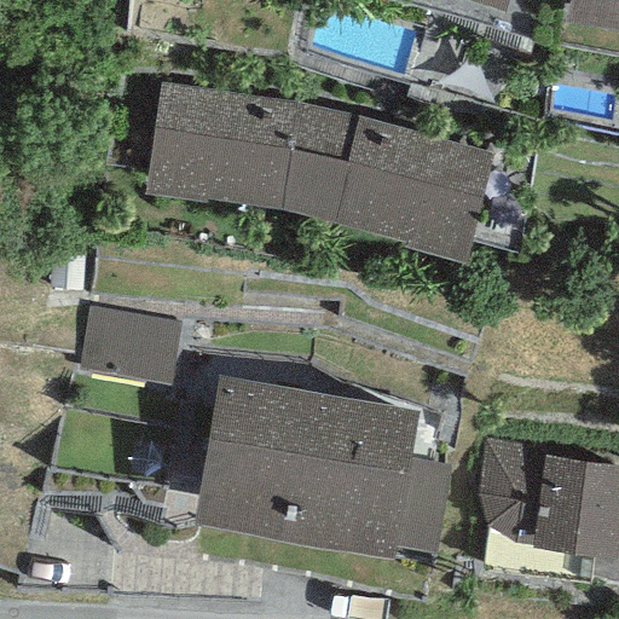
[(618,0),(566,0),(563,17),(618,25),(618,0)]
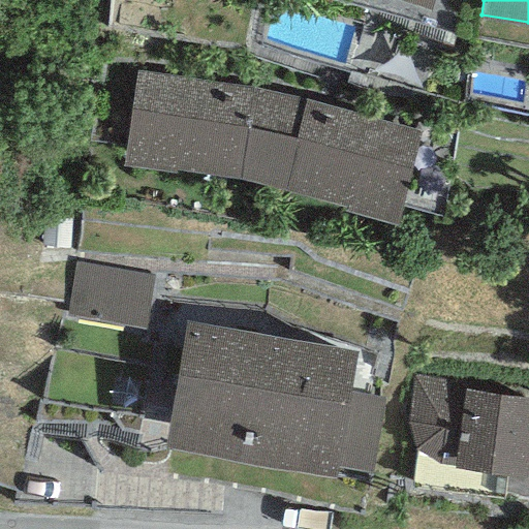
[(255,86),(136,69),(124,160),(238,170),(261,178),(282,94),(255,86)]
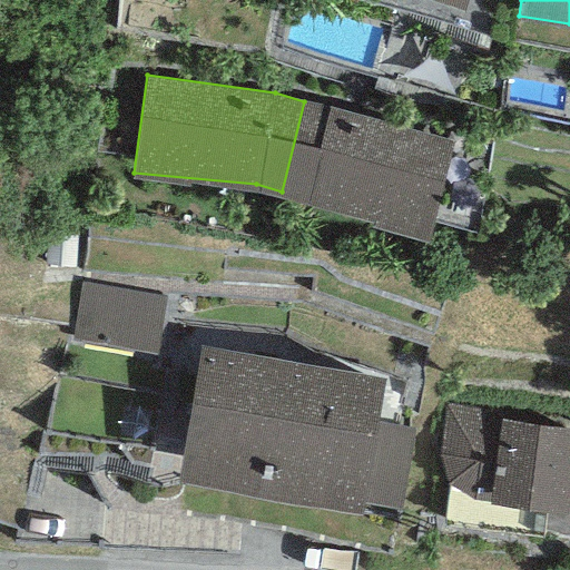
[(332,107),(304,101),(282,192),(308,197),(426,232),(452,138),(332,107)]
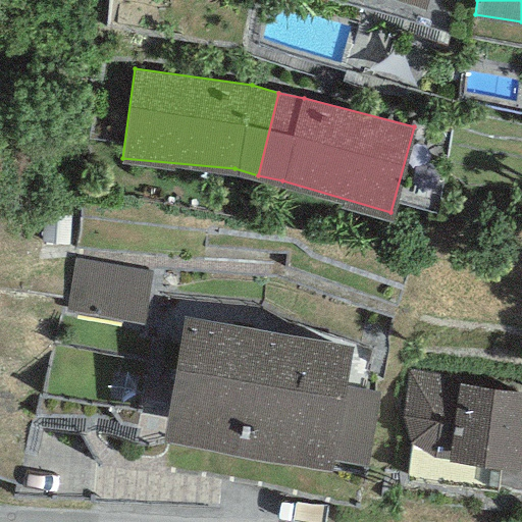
[(81,256),(75,312),(153,319),(158,262),(81,256)]
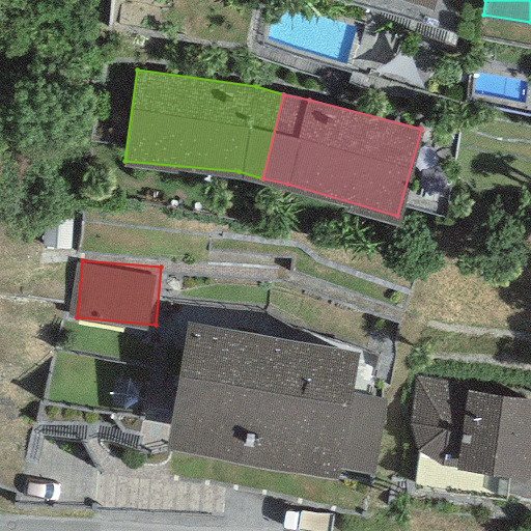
[(358,348),(187,319),(167,437),(373,472),(386,398),(351,392),(358,348)]
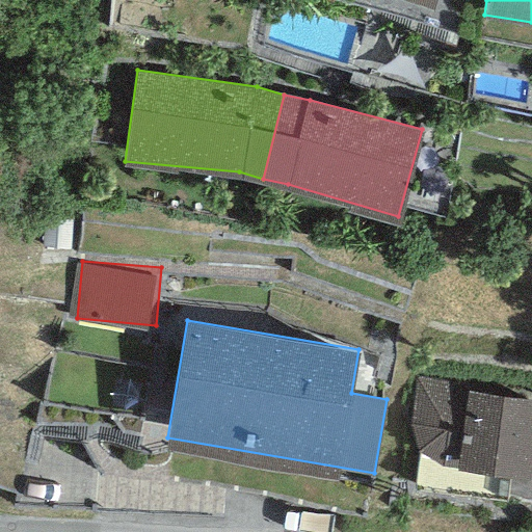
[(468,382),(416,377),(410,430),(418,450),(424,450),(440,461),(458,464),(528,474),(531,444),(531,395),(468,388),(468,382)]
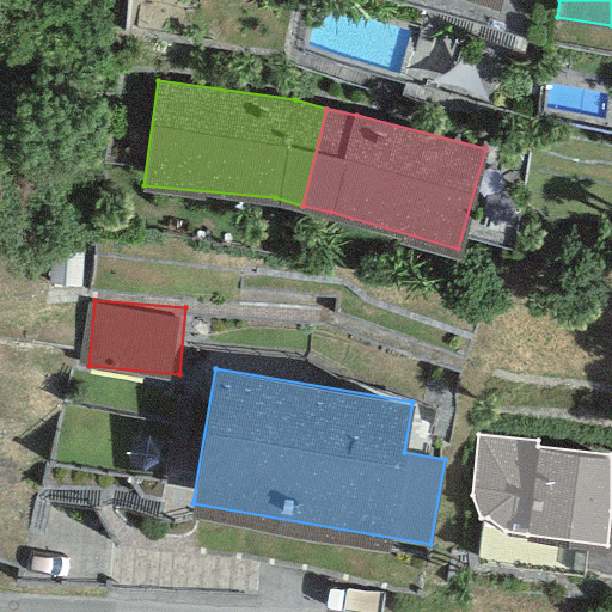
All buildings are outlined.
